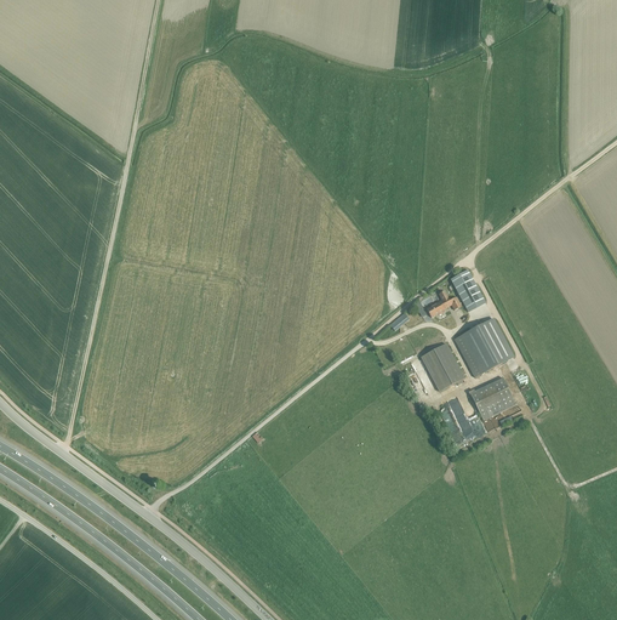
[(483,302),(464,269),(447,279),(464,312),(483,302)]
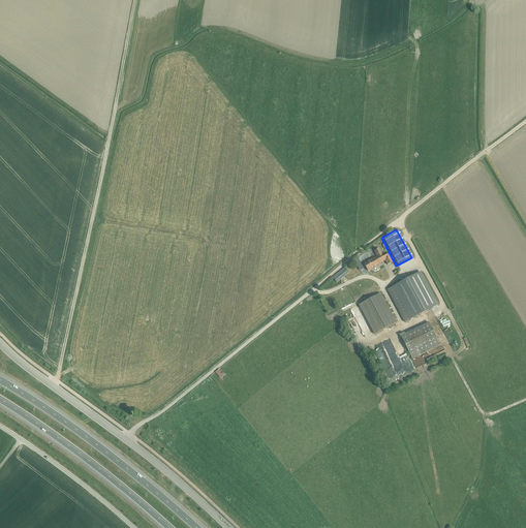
[(382,260),(384,265),(391,260),(387,253),(380,256),(376,248),(371,250),(374,255),(361,262),(365,271),(371,268),(371,269),(377,266),(376,264),(382,260)]
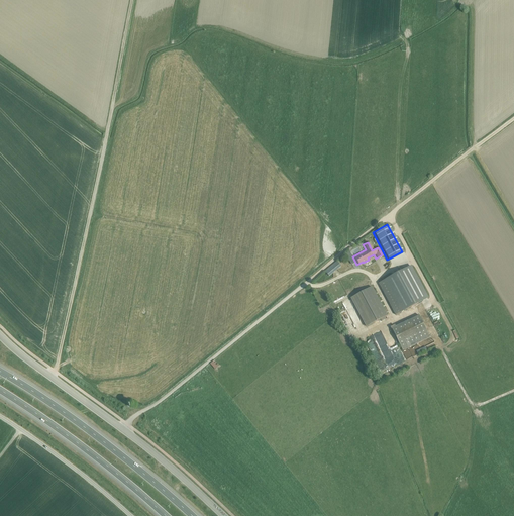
[(352,262),(346,249),(343,252),(349,264),(352,262)]
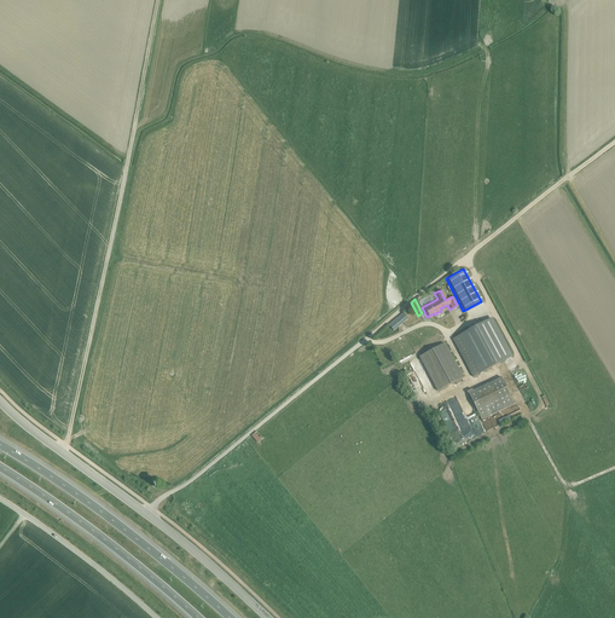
[(386,324),(392,329),(405,318),(400,312),(386,324)]
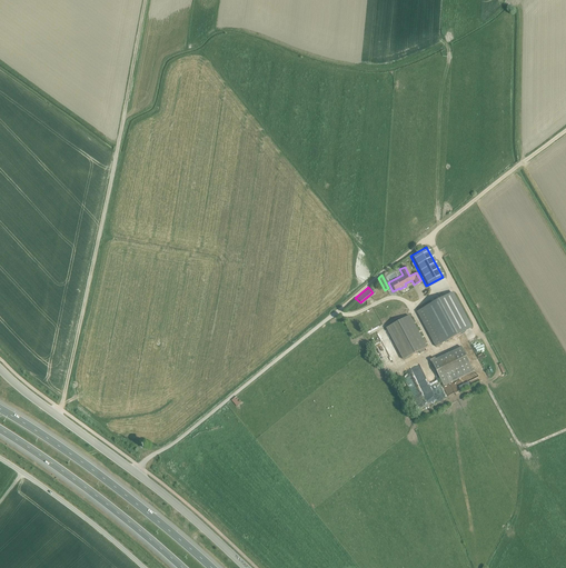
[(414,311),(433,346),(470,326),(450,291),(414,311)]
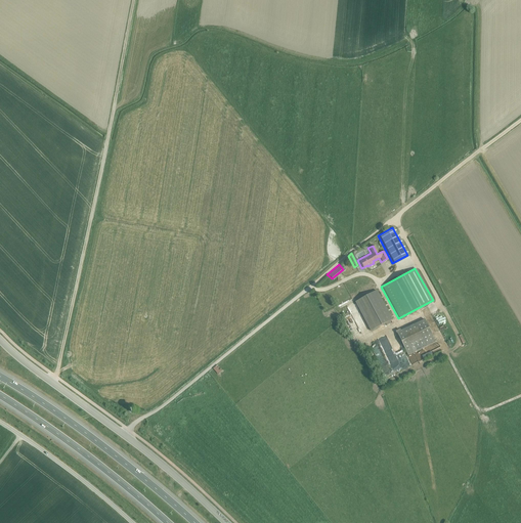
[(353,301),(368,331),(390,319),(375,290),(353,301)]
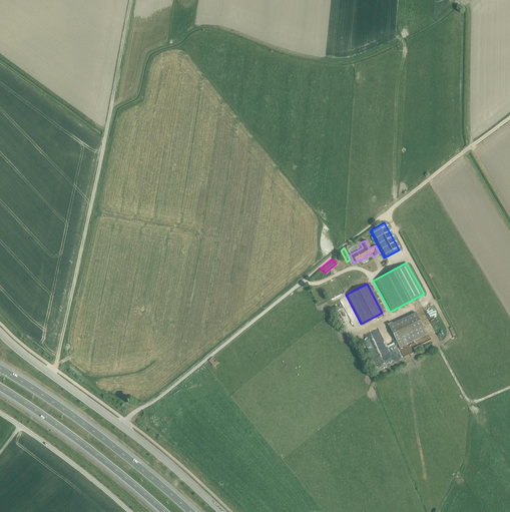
[(386,326),(397,347),(424,334),(413,312),(390,323),(389,322),(385,324),(386,326)]
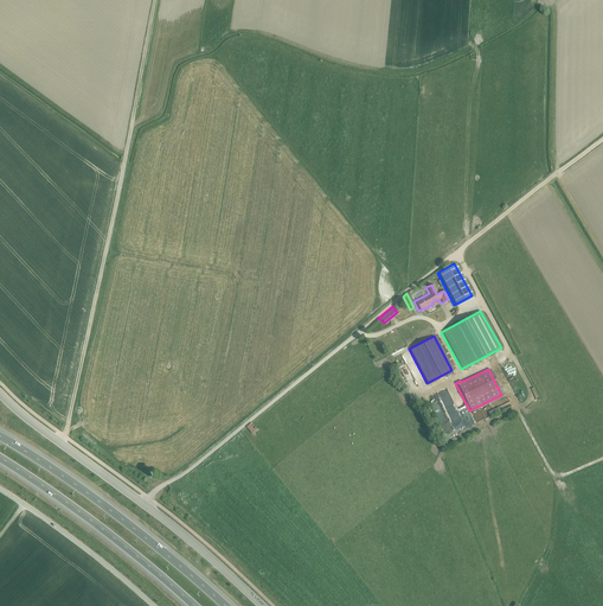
[(440,387),(429,391),(438,412),(435,413),(432,407),(428,408),(430,413),(429,413),(434,423),(450,416),(459,413),(446,383),(438,387),(440,387)]
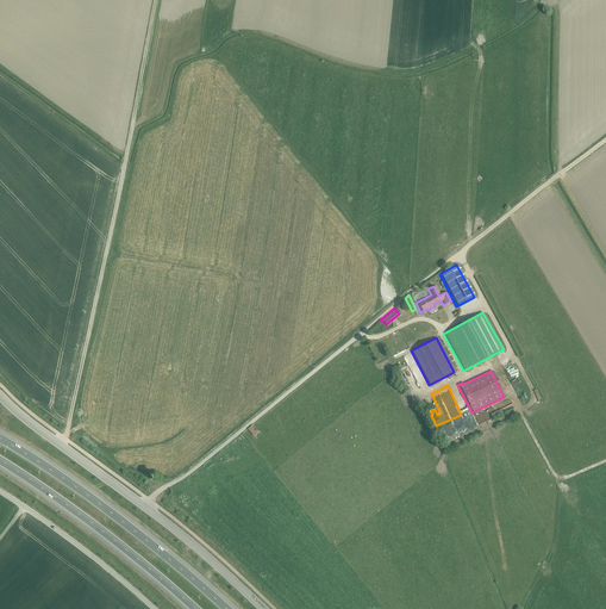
[(249,424),(244,428),(250,434),(255,430),(249,424)]
